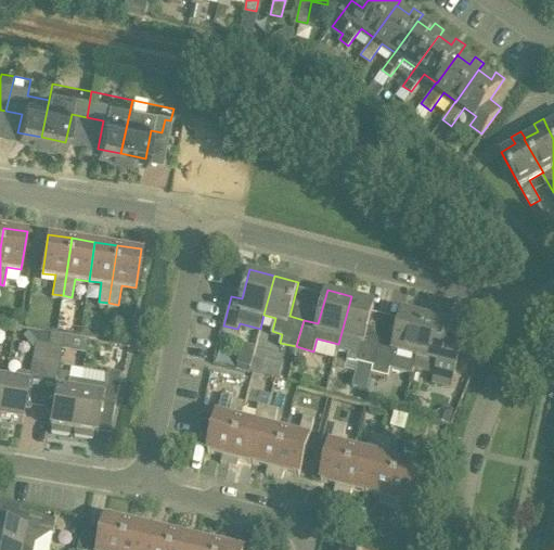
[(373,363),(381,336),(366,333),(375,302),(351,296),(338,344),(337,347),(350,350),(348,357),(373,363)]
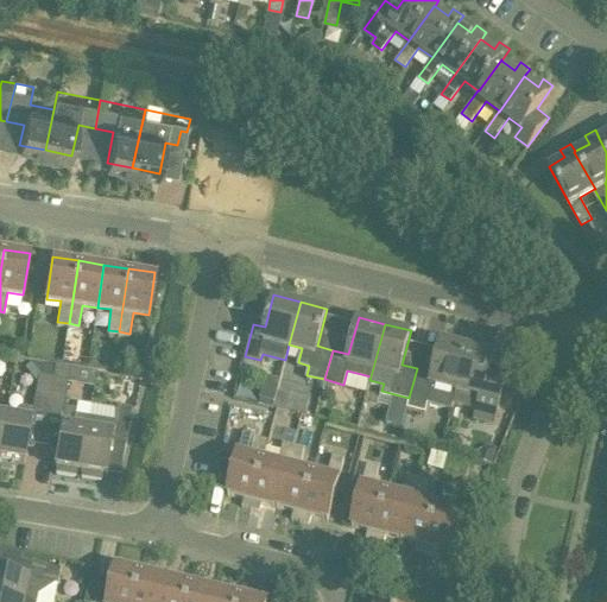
[(457,388),(456,388),(467,349),(468,344),(442,338),(432,373),(417,368),(409,398),(410,398),(408,405),(427,410),(429,400),(453,407),(454,401),(454,400),(457,388)]
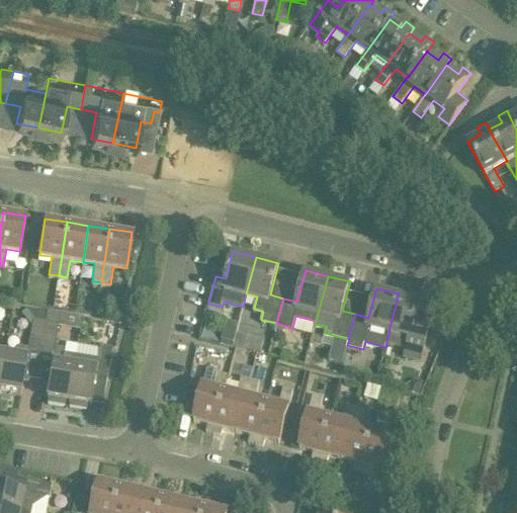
[(399,293),(389,331),(390,331),(386,341),(407,347),(405,355),(421,359),(429,331),(415,327),(422,300),(399,293)]
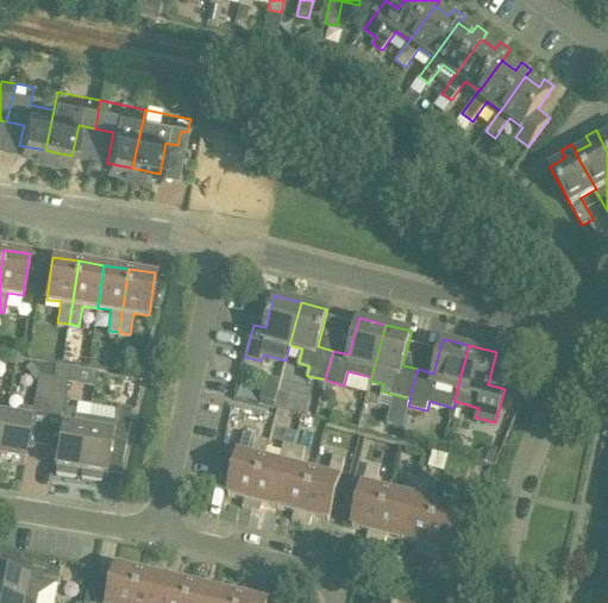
[(32,412),(46,415),(54,375),(52,375),(55,363),(29,359),(30,362),(25,365),(37,381),(33,406),(22,404),(18,407),(17,415),(6,413),(5,413),(0,443),(0,454),(24,458),(32,412)]
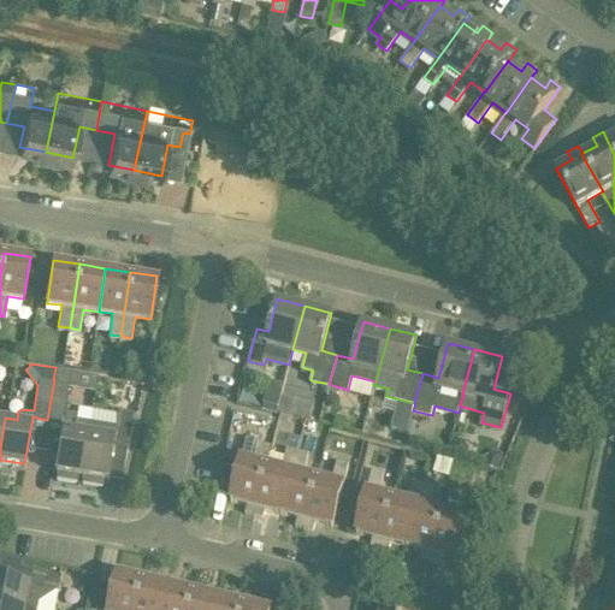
[(78,473),(80,473),(89,419),(77,416),(78,410),(65,408),(70,385),(95,390),(98,374),(55,367),(53,379),(54,379),(47,420),(61,422),(54,468),(58,469),(57,477),(77,480),(78,473)]
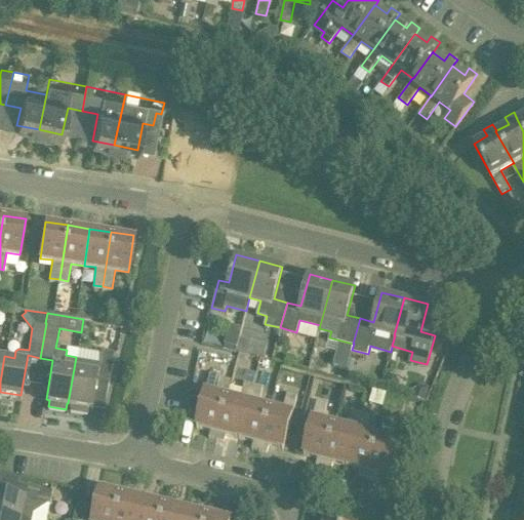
[(76,357),(68,403),(70,403),(69,410),(85,413),(86,406),(90,407),(93,388),(107,390),(114,350),(101,347),(98,361),(76,357)]
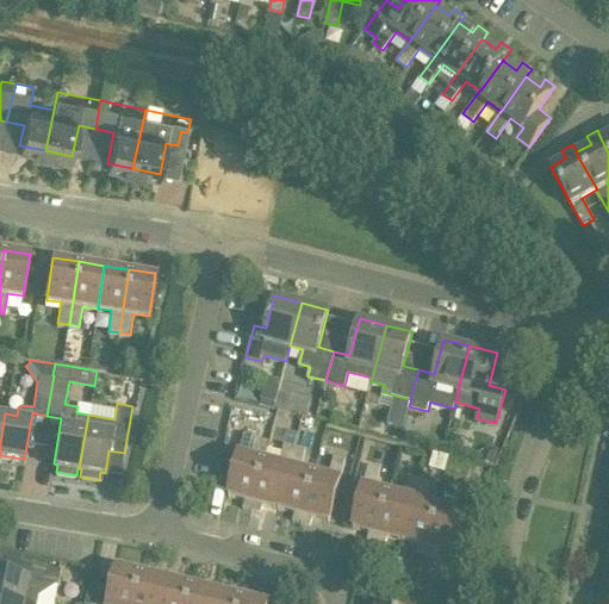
[(253,506),(266,455),(253,452),(256,434),(246,431),(241,448),(240,448),(229,492),(246,496),(243,505),(253,506)]
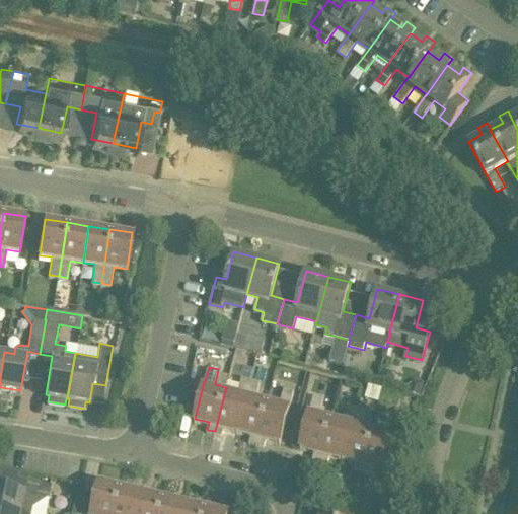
[(237,430),(251,377),(242,375),(238,391),(226,387),(215,431),(223,434),(224,427),(237,430)]
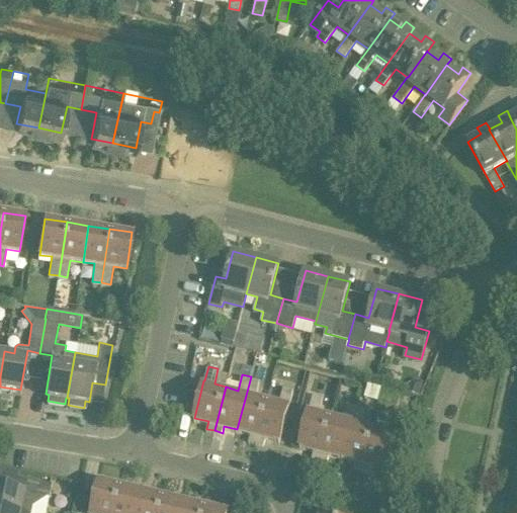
[(256,441),(267,398),(256,396),(260,378),(251,376),(237,429),(250,432),(248,439),(256,441)]
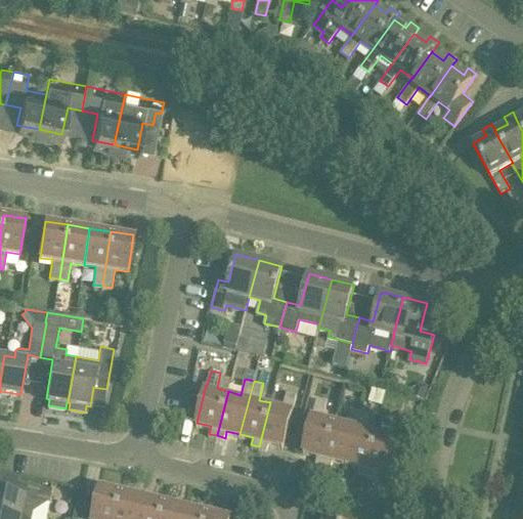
[(270,402),(259,446),(268,449),(270,441),(284,444),(297,391),(288,389),(282,406),(270,402)]
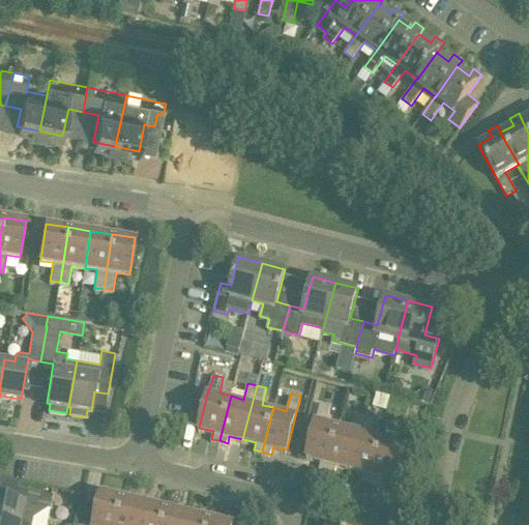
[(326,468),(338,425),(327,421),(331,404),(321,402),(317,418),(316,418),(305,456),(320,459),(318,466),(326,468)]
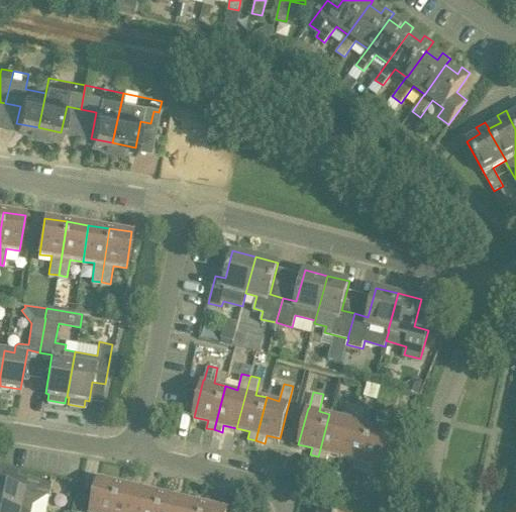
[(341,455),(355,402),(346,400),(342,417),(329,414),(318,456),(327,458),(329,451),(341,455)]
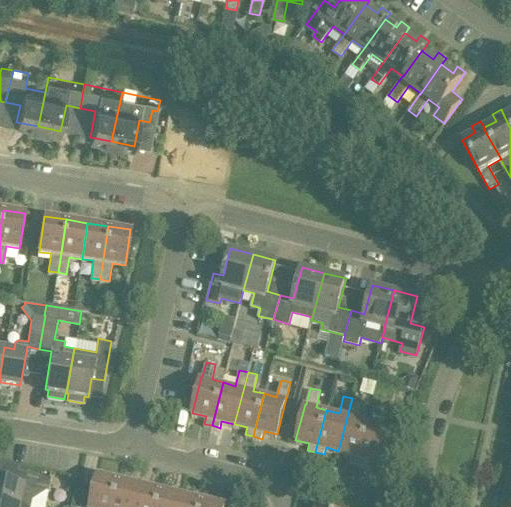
[(357,462),(368,421),(357,418),(362,401),(352,398),(338,451),(352,454),(350,461),(357,462)]
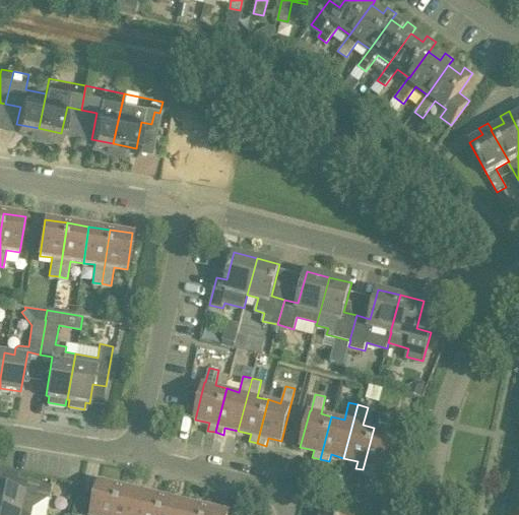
[(374,428),(363,469),(371,472),(373,465),(386,469),(400,415),(391,413),(386,431),(374,428)]
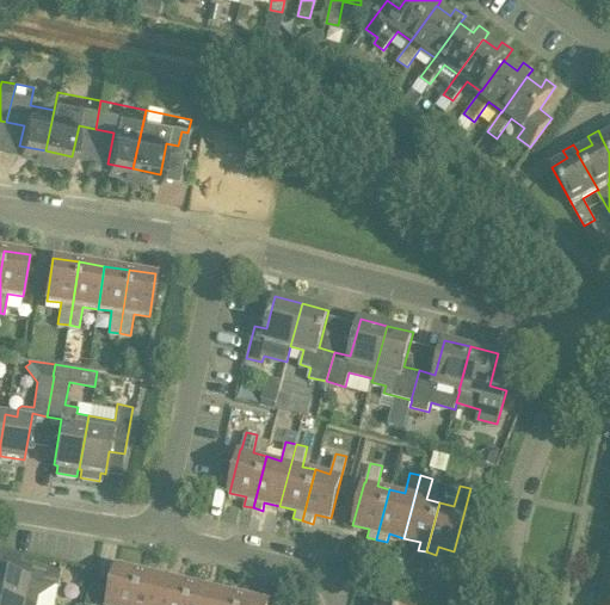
[(20,573),(0,568),(0,596),(36,604),(37,592),(57,582),(59,582),(62,568),(23,560),(20,573)]
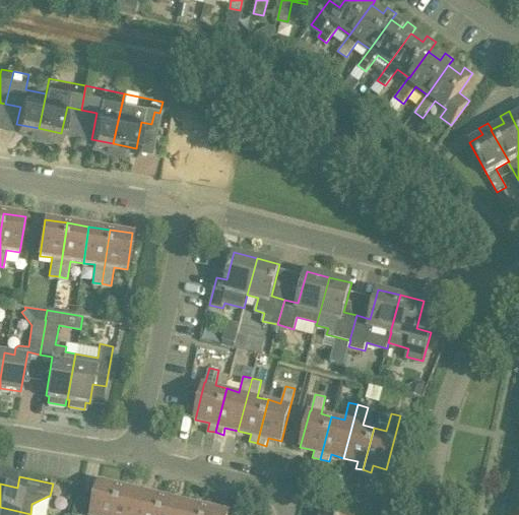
[(115,514),(123,486),(101,480),(91,514),(115,514)]
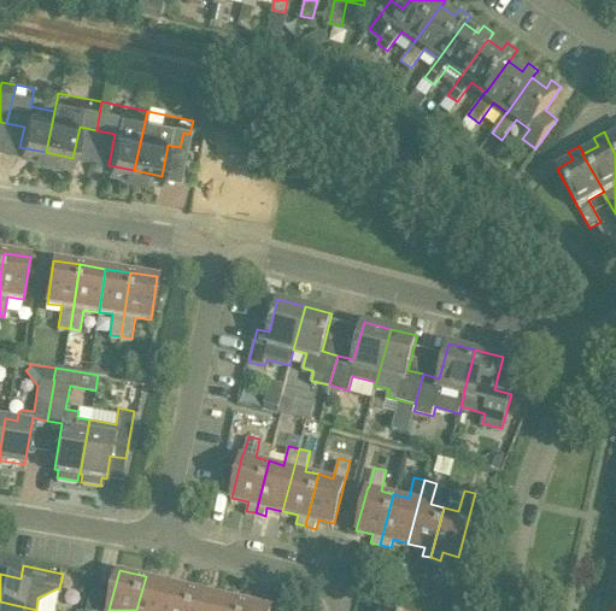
[(163,610),(171,582),(146,576),(136,610),(163,610)]
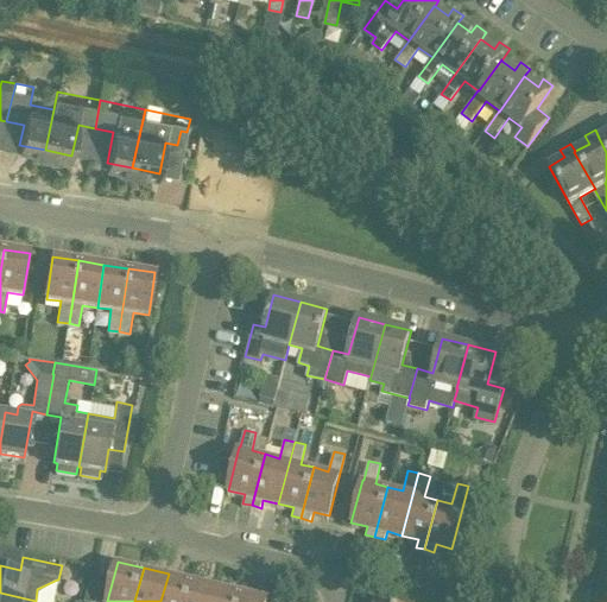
[(606,569),(605,576),(596,574),(594,585),(606,588),(606,569)]
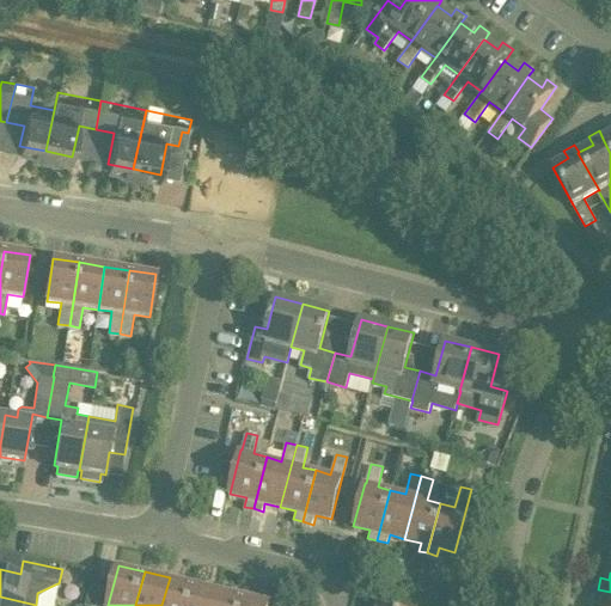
[(189,605),(195,583),(170,577),(162,605),(189,605)]
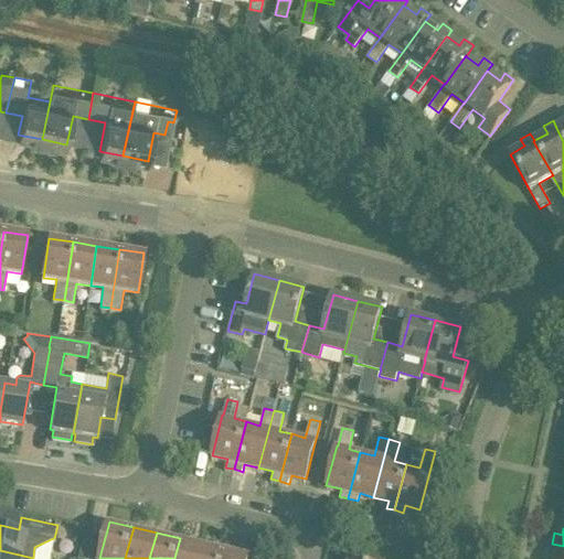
[(199,558),(203,544),(180,538),(174,558),(199,558)]
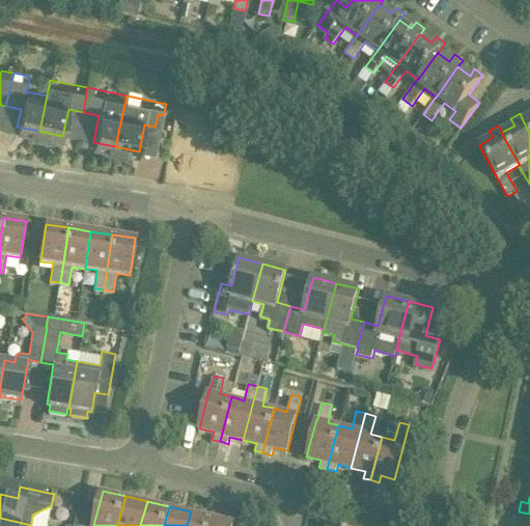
[(210,525),(213,517),(191,511),(187,525),(210,525)]
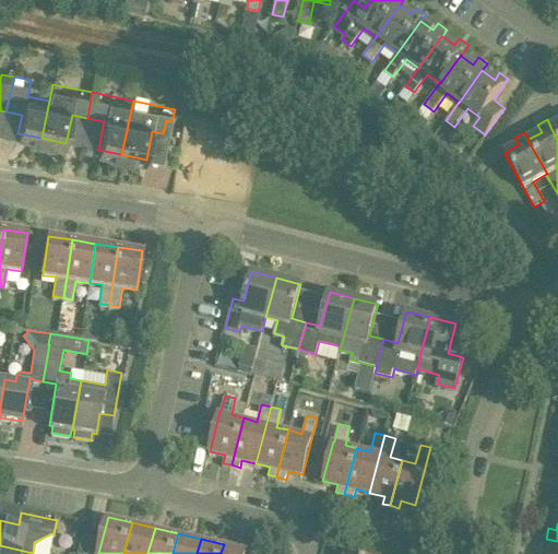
[(557,541),(546,539),(544,547),(551,549),(549,553),(557,553),(557,541)]
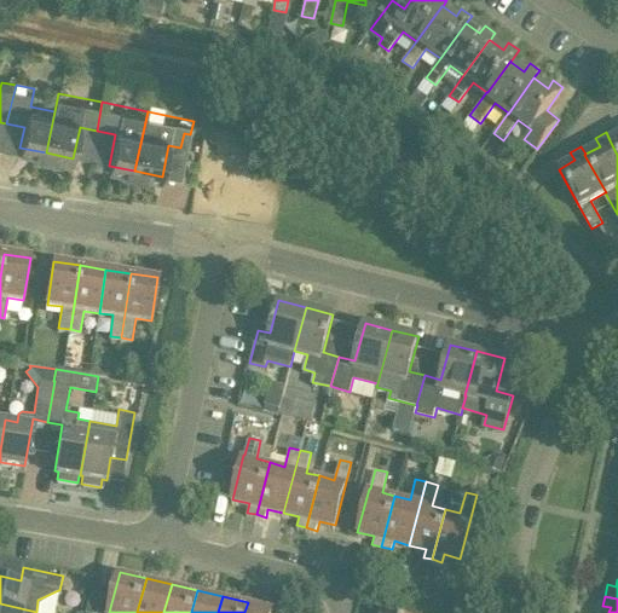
[(248,602),(244,612),(272,612),(273,608),(248,602)]
